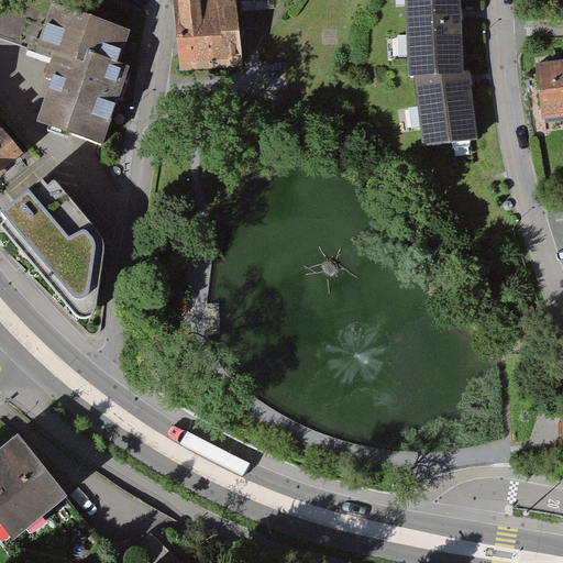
[(3,0),(0,0),(0,39),(29,48),(32,37),(41,41),(50,15),(3,0)]
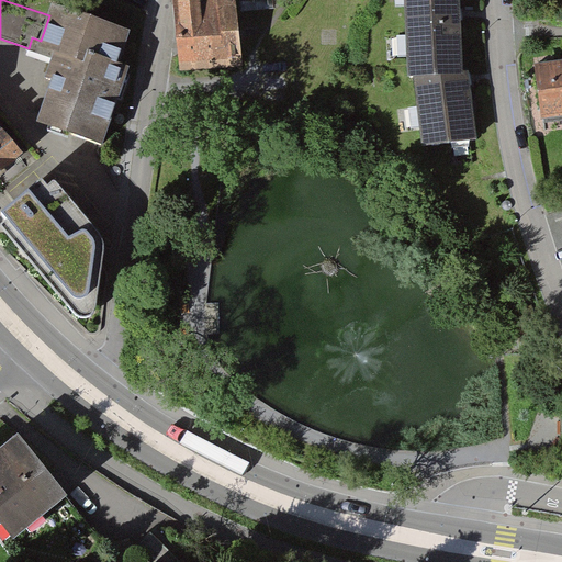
[(242,67),(235,0),(172,0),(179,72),(242,67)]
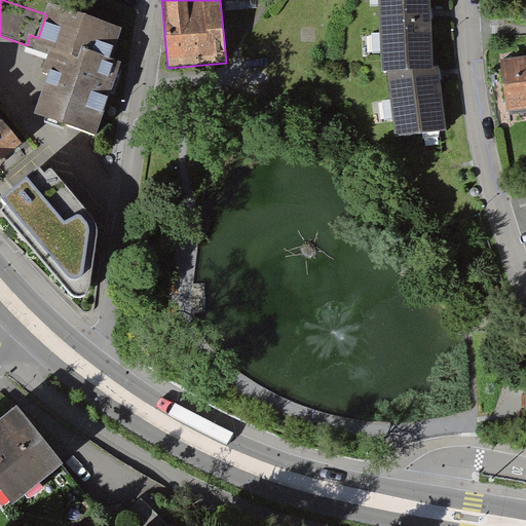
[(378,0),(382,82),(386,82),(386,80),(433,74),(428,0),(378,0)]
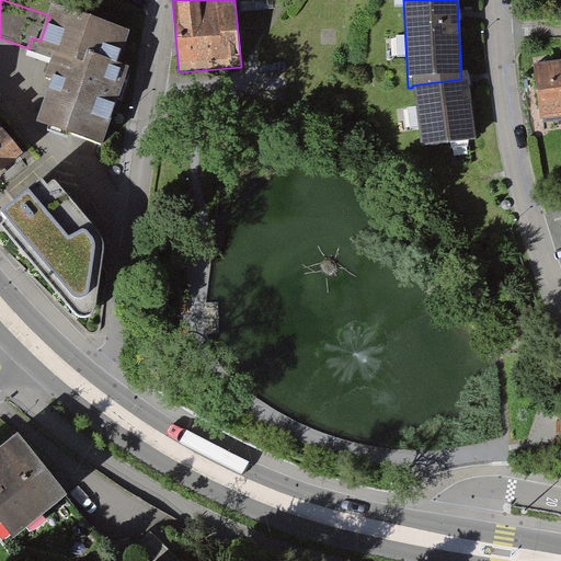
[(52,79),(35,125),(102,147),(128,69),(117,65),(129,32),(53,6),(49,15),(41,41),(32,37),(29,48),(53,56),(49,66),(46,78),(52,79)]
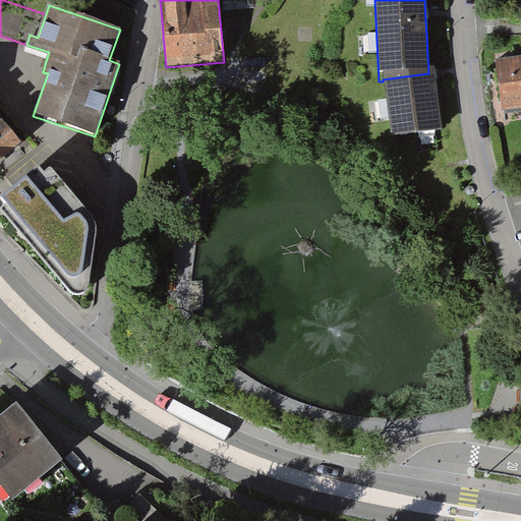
[(520,63),(495,67),(502,118),(520,115),(520,63)]
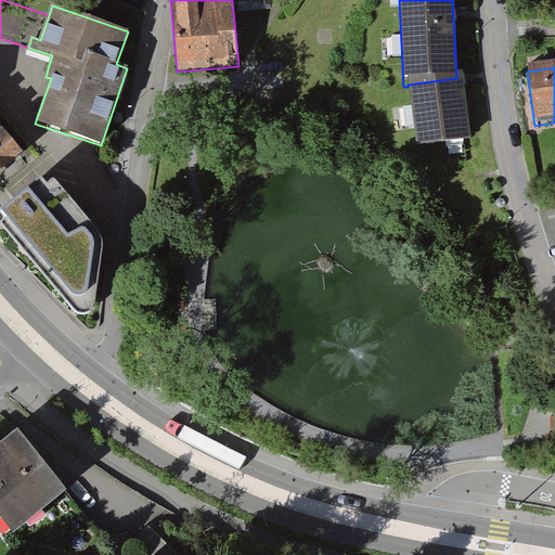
[(416,153),(470,146),(462,77),(456,78),(408,85),(408,87),(416,153)]
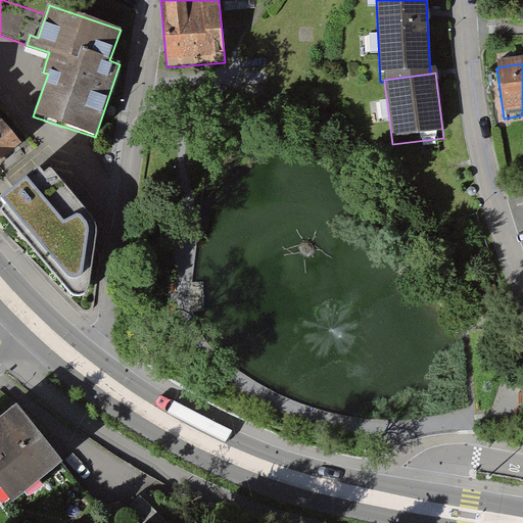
[(0,130),(0,176),(1,176),(22,157),(0,130)]
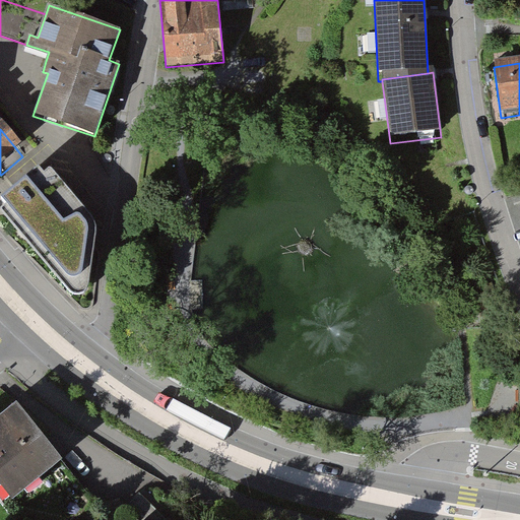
[(39,164),(1,198),(6,204),(0,209),(69,290),(77,295),(85,293),(89,286),(95,236),(96,225),(93,217),(51,166),(45,171),(39,164)]
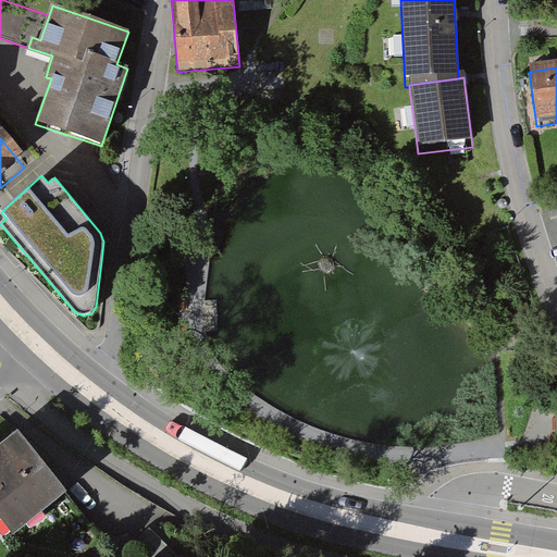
[(0,537),(50,496),(0,436),(0,537)]
